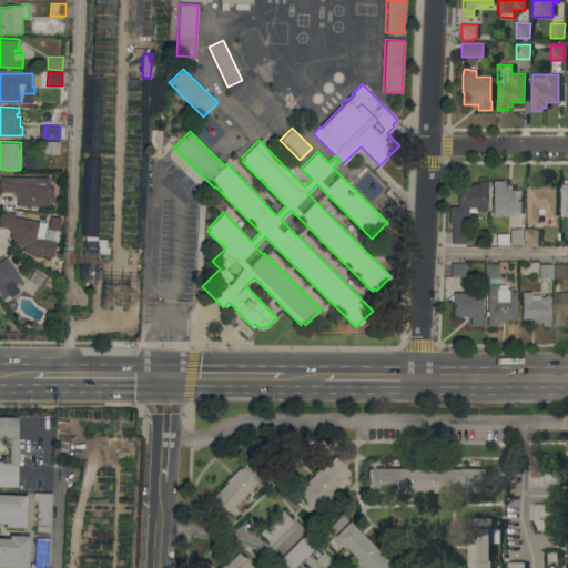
[(59,141),(59,154),(43,153),(44,141),(59,141)]
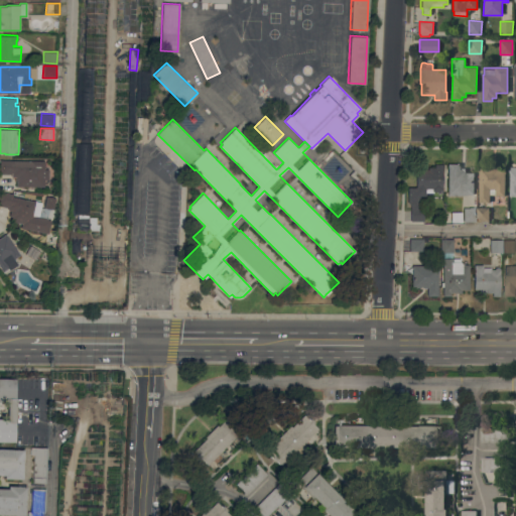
[(275,157),(267,149),(262,154),(269,162),(275,157)]
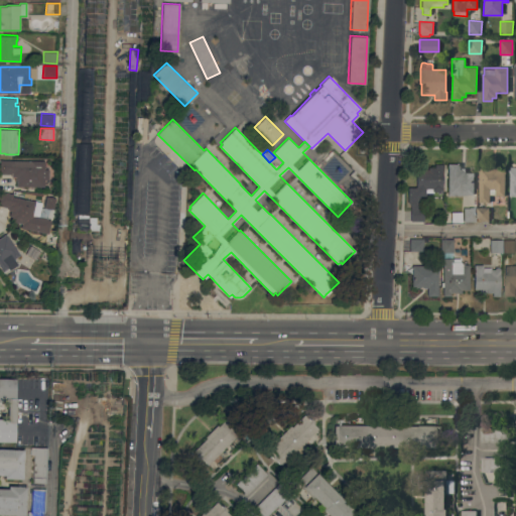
[(0,159),(44,160),(44,169),(48,169),(48,178),(44,178),(44,186),(16,185),(16,179),(15,179),(15,176),(11,176),(12,173),(0,173),(0,159)]
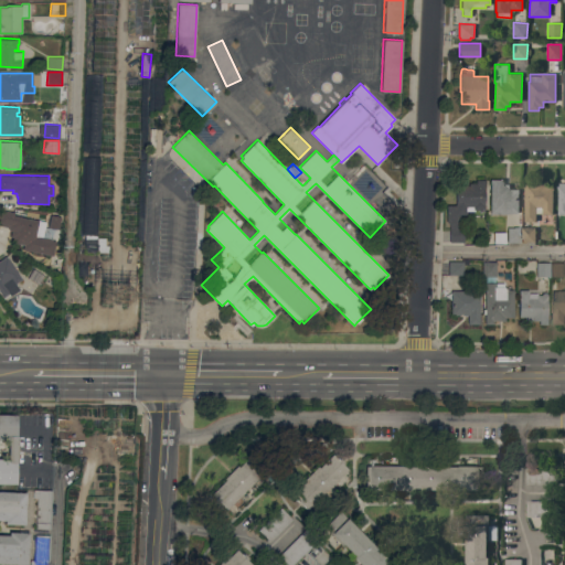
[(519,214),(490,213),(490,183),(490,179),(502,179),(502,184),(510,184),(509,189),(519,190),(519,214)]
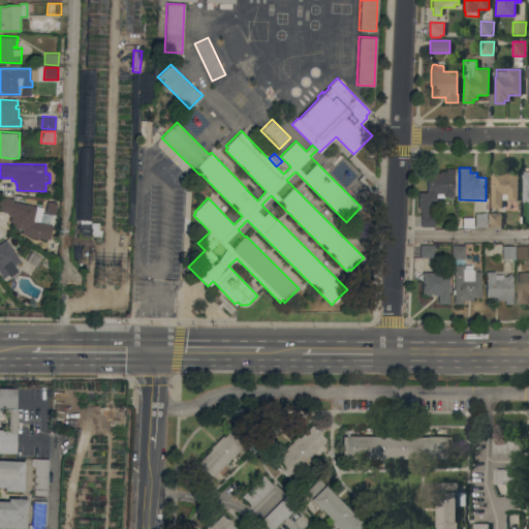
[(491,172),(490,172),(490,167),(499,167),(499,170),(510,172),(510,174),(519,174),(519,179),(517,179),(517,201),(507,201),(507,199),(502,199),(501,208),(491,208),(491,172)]
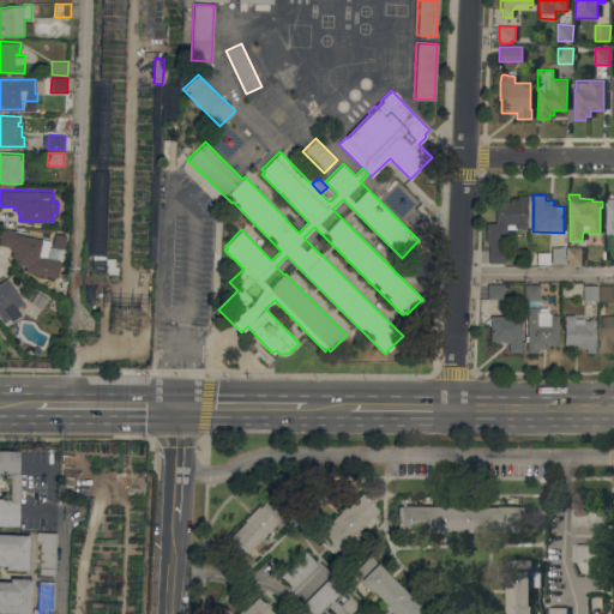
[(489,241),(486,241),(486,222),(495,223),(495,203),(505,203),(505,202),(509,202),(509,198),(517,198),(517,196),(527,196),(527,205),(525,205),(525,222),(527,222),(527,227),(524,227),(524,229),(519,229),(519,227),(516,227),(516,229),(506,229),(506,242),(504,242),(504,262),(488,262),(489,241)]
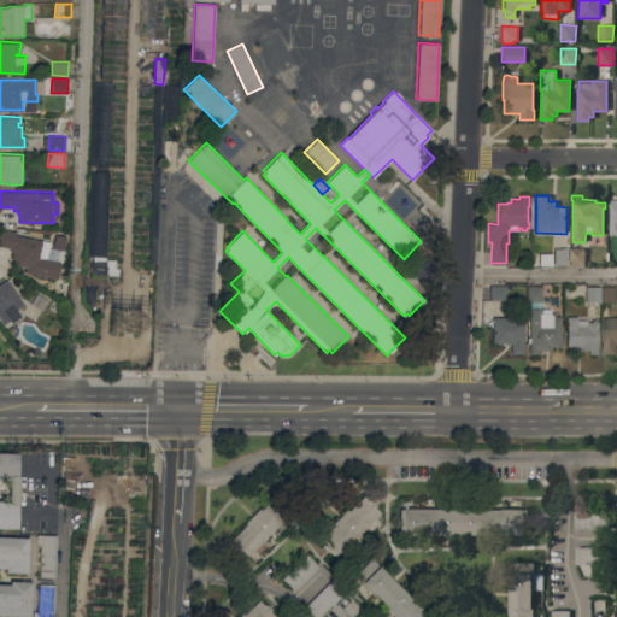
[(25,271),(27,266),(12,264),(13,258),(11,258),(12,252),(10,251),(10,247),(0,245),(0,228),(16,231),(15,234),(41,240),(42,240),(51,241),(47,258),(58,260),(57,262),(60,263),(58,278),(25,271)]
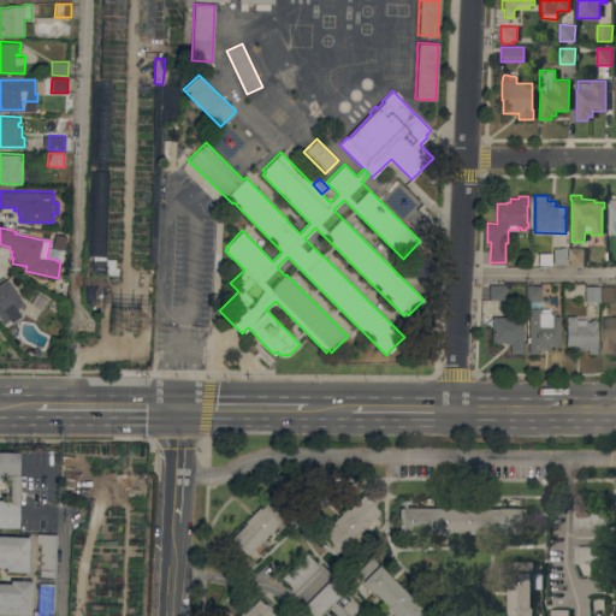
[(567,264),(554,264),(554,248),(568,248),(567,264)]
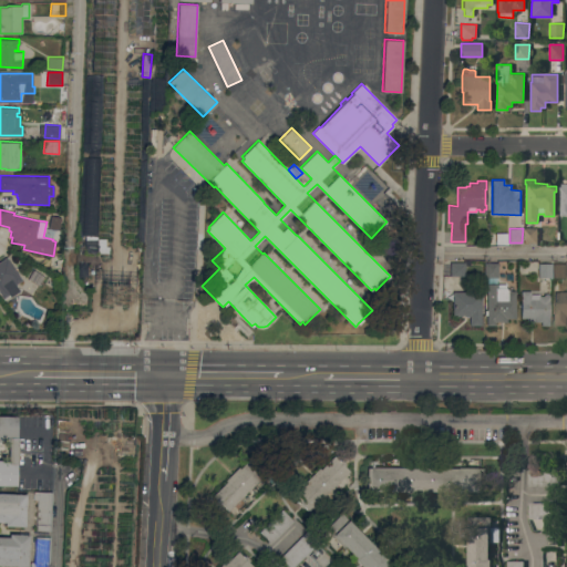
[(537,243),(524,243),(524,228),(537,228),(537,243)]
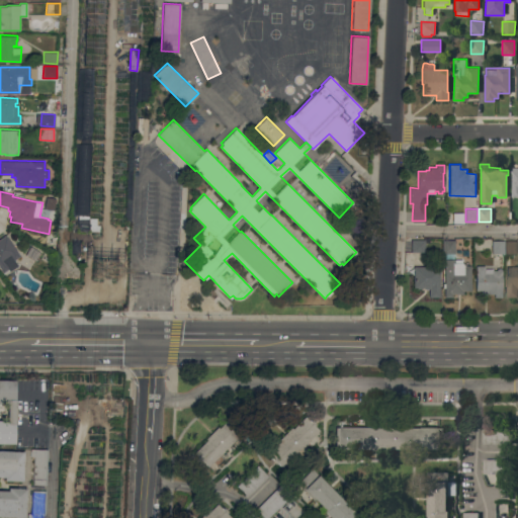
[(20,255),(14,259),(18,265),(10,270),(8,268),(2,272),(0,269),(0,236),(1,238),(6,234),(20,255)]
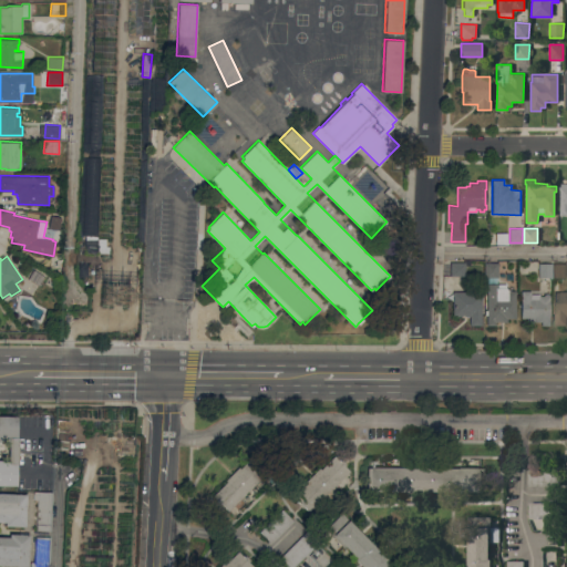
[(450,276),(450,261),(465,261),(465,276),(450,276)]
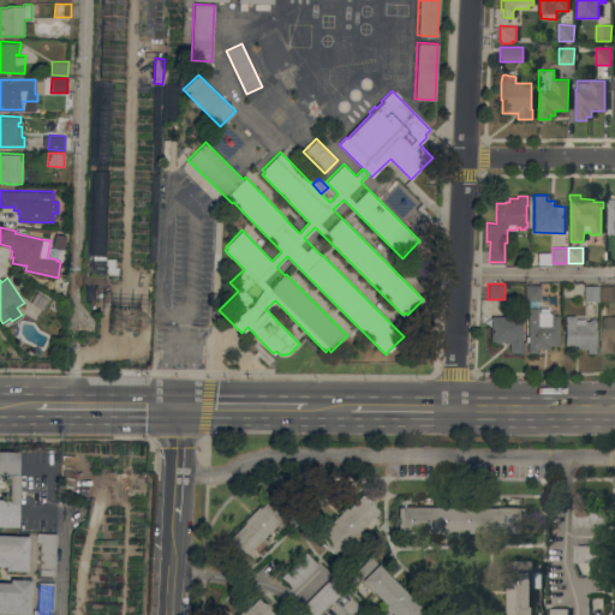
[(525,302),(525,284),(539,284),(539,300),(538,300),(538,308),(549,308),(549,314),(553,314),(553,315),(559,315),(559,345),(550,345),(550,348),(537,348),(537,352),(527,352),(527,341),(526,341),(526,335),(527,335),(527,302),(525,302)]
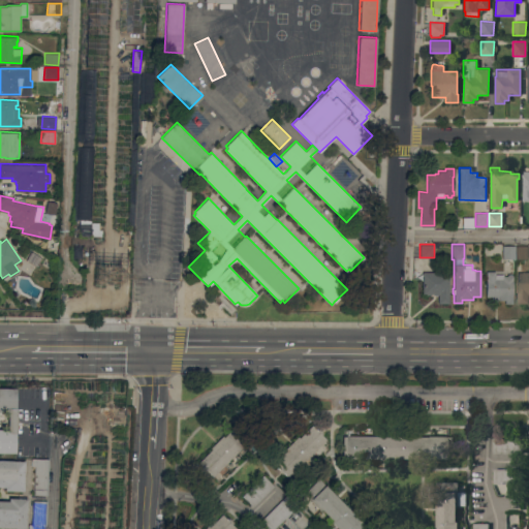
[(515,258),(512,259),(512,266),(505,266),(505,258),(502,259),(502,246),(515,245),(515,258)]
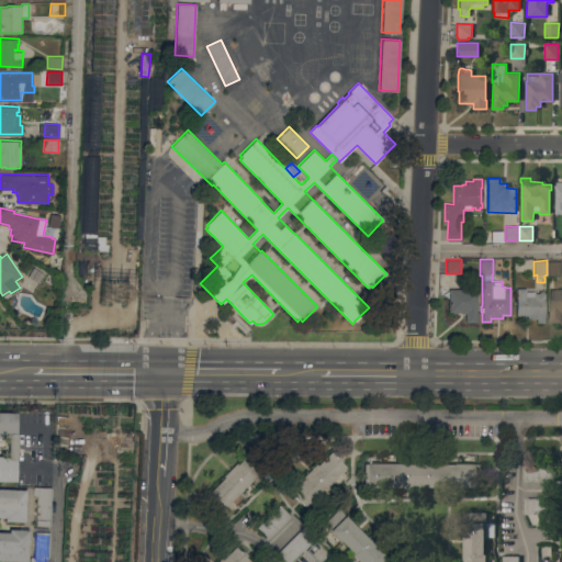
[(561,274),(549,274),(549,261),(561,261),(561,274)]
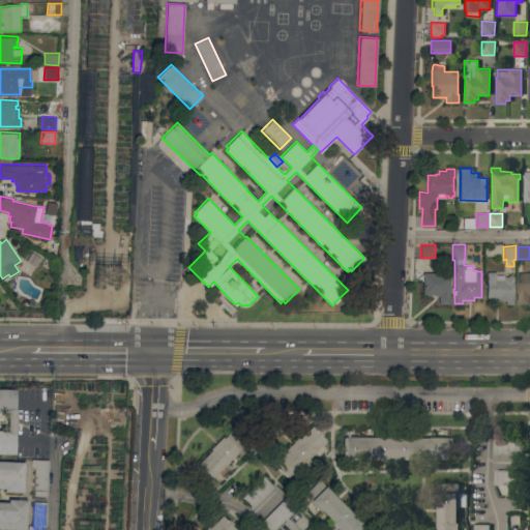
[(487,271),(496,271),(496,274),(504,274),(504,276),(508,276),(508,274),(513,274),(513,281),(513,304),(505,303),(505,300),(492,300),(492,297),(487,297),(487,271)]
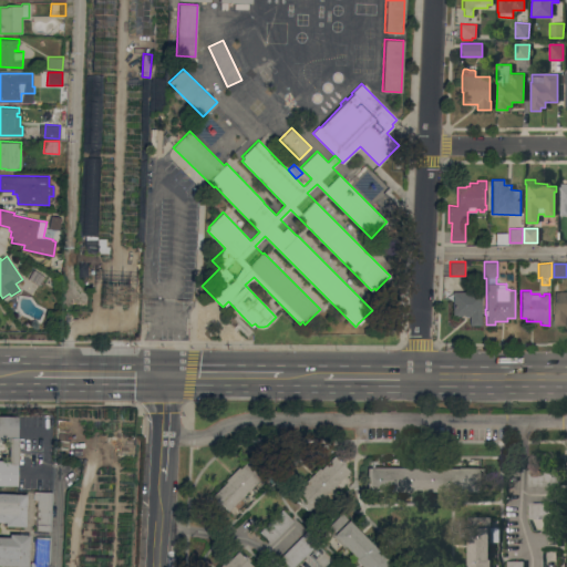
[(481,325),(468,325),(470,316),(455,316),(455,315),(452,315),(452,291),(482,291),(481,325)]
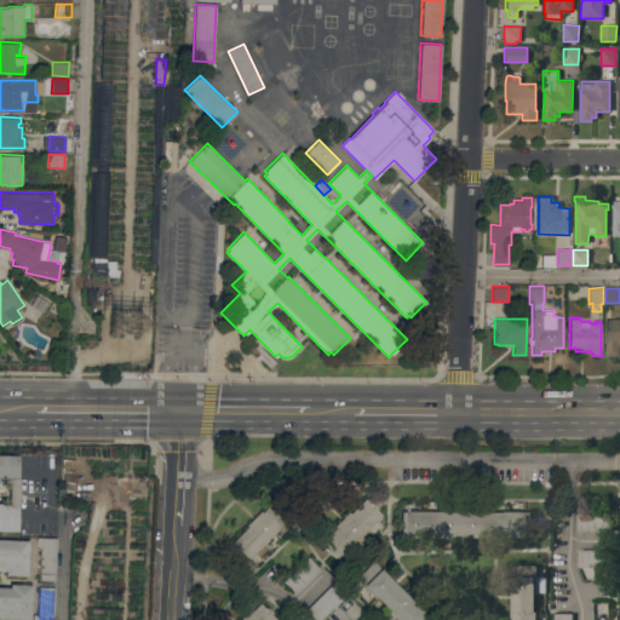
[(607,319),(619,319),(619,356),(607,356),(607,319)]
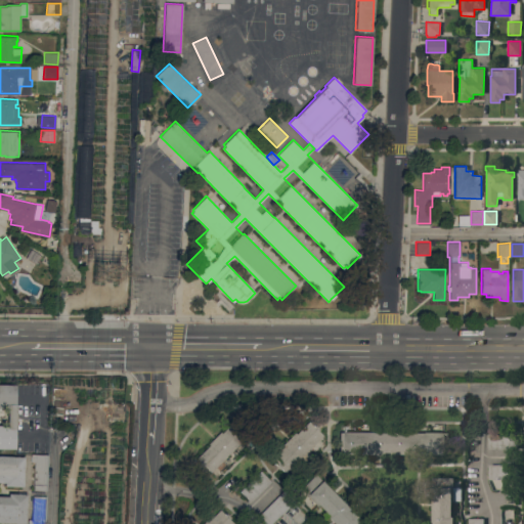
[(15,448),(0,448),(0,425),(7,425),(7,407),(0,407),(0,384),(15,384),(15,448)]
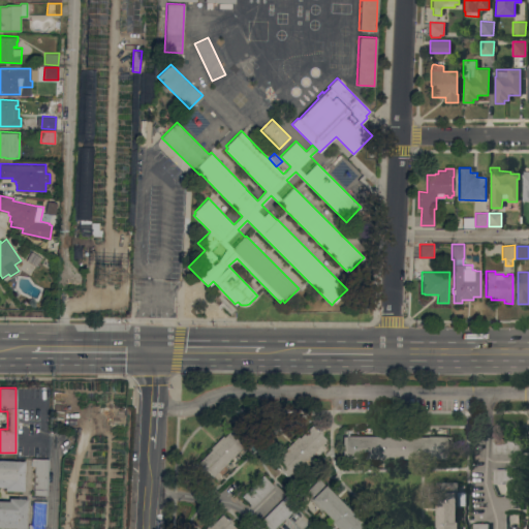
[(213,476),(209,471),(207,473),(201,467),(203,466),(198,462),(212,448),(210,447),(222,435),(224,436),(237,424),(251,438),(244,445),(213,476)]
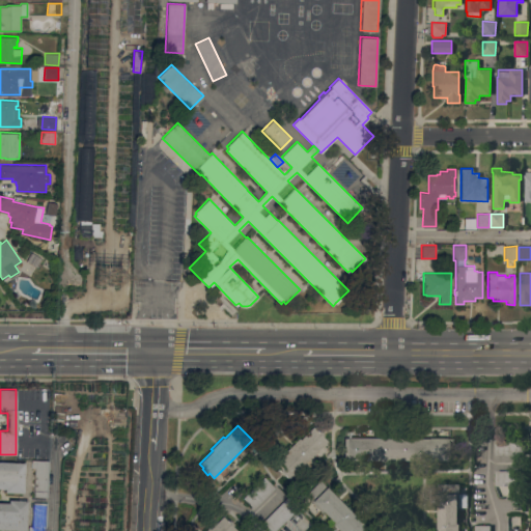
[(289,478),(285,474),(283,476),(278,471),(280,469),(275,464),(287,451),(286,450),(299,438),(300,439),(313,426),(316,429),(318,428),(325,435),(323,436),(328,441),(289,478)]
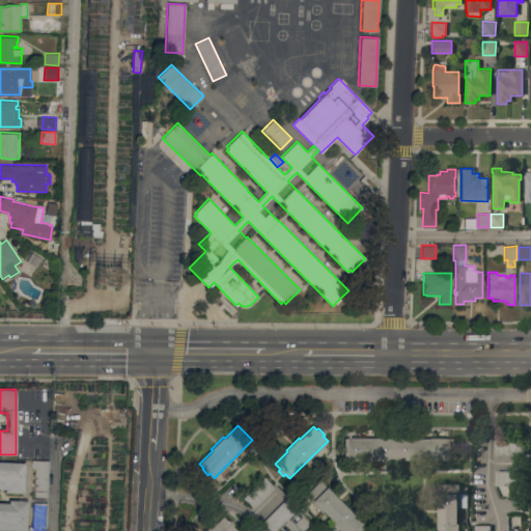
[(451,438),(451,460),(343,460),(343,438),(451,438)]
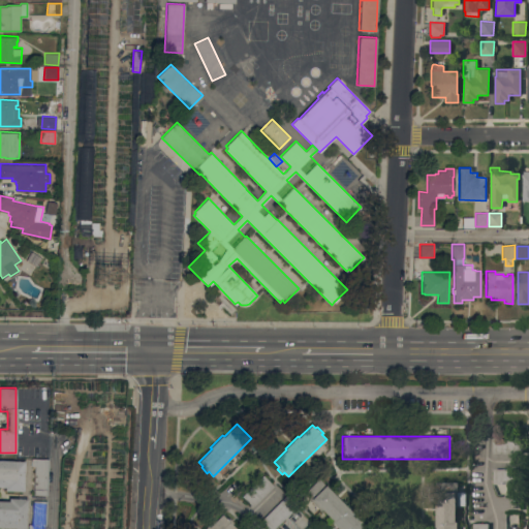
[(523,438),(523,454),(492,454),(493,438),(523,438)]
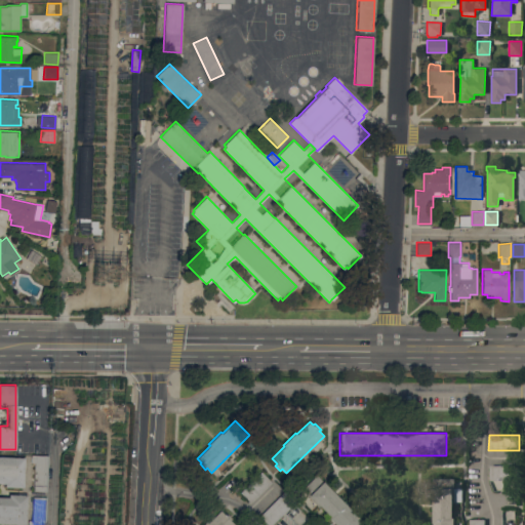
[(35,461),(31,461),(31,455),(48,456),(46,491),(33,490),(35,461)]
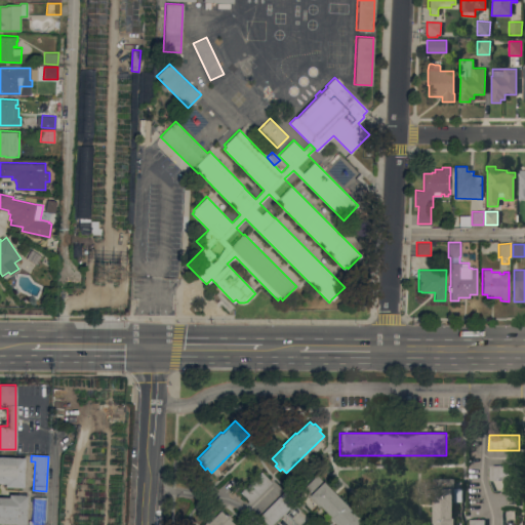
[(0,456),(24,458),(23,487),(3,486),(3,483),(0,482),(0,456)]
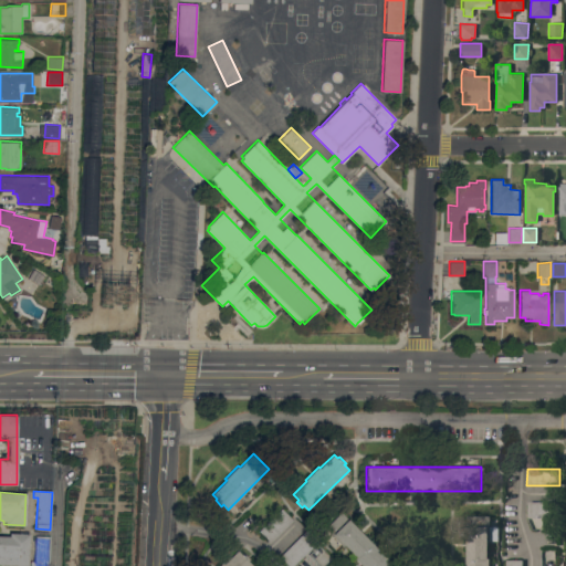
[(559,501),(559,519),(527,519),(527,501),(559,501)]
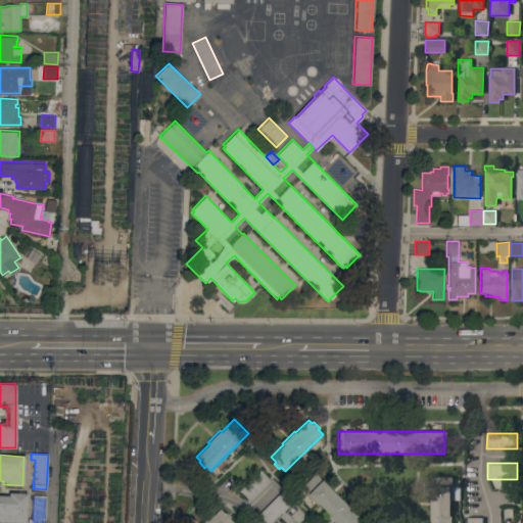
[(249,501),(239,489),(260,469),(271,480),(249,501)]
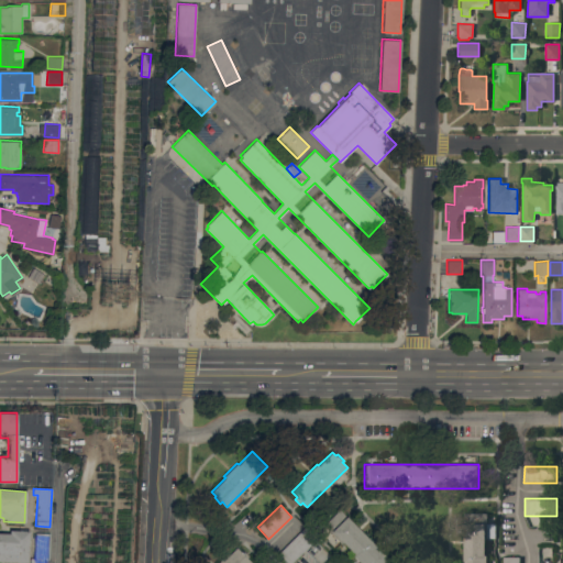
[(360,562),(352,555),(353,553),(342,542),(341,543),(322,525),(340,508),(393,562),(360,562)]
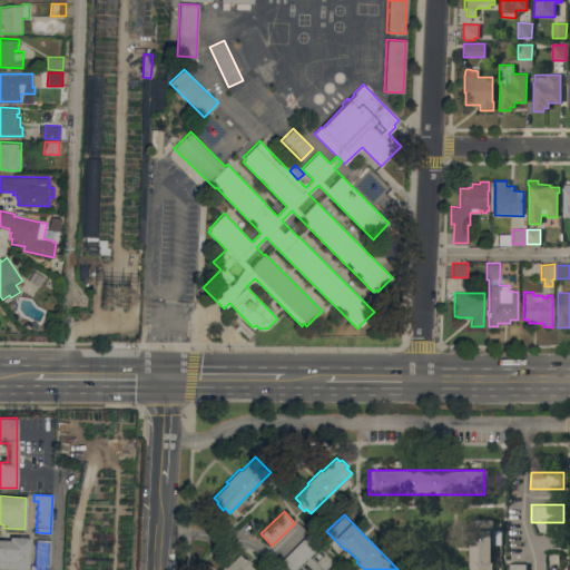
[(470,569),(470,519),(493,519),(493,530),(501,530),(501,546),(493,546),(493,547),(491,547),(491,562),(493,562),(493,569),(470,569)]
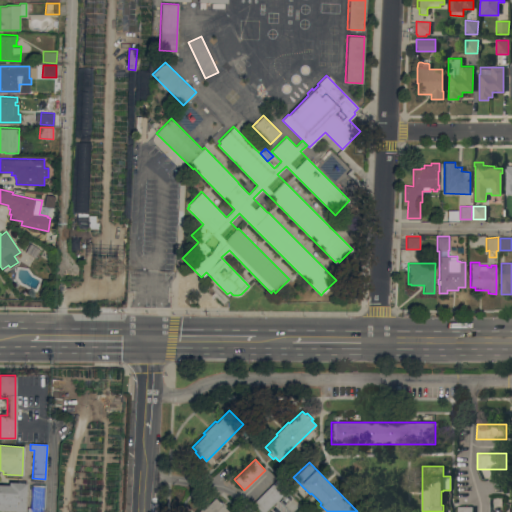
[(264,511),(262,511),(253,503),(278,478),(288,488),(264,511)]
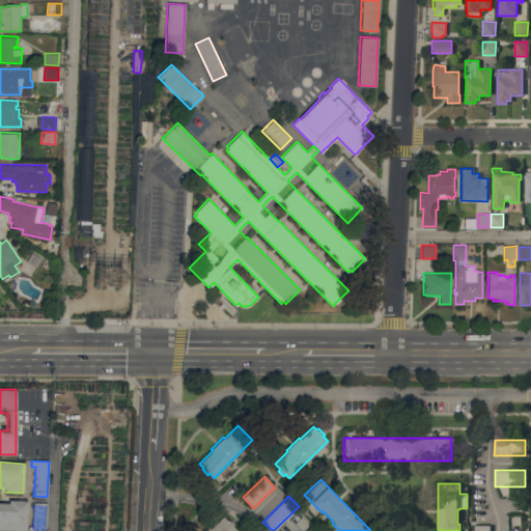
[(0,502),(8,503),(8,501),(27,502),(25,530),(0,530),(0,502)]
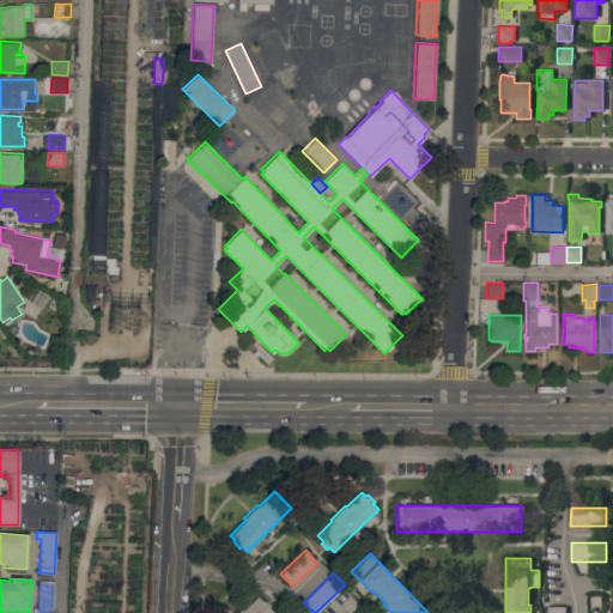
[(32,612),(34,607),(37,607),(38,580),(54,580),(53,612),(32,612)]
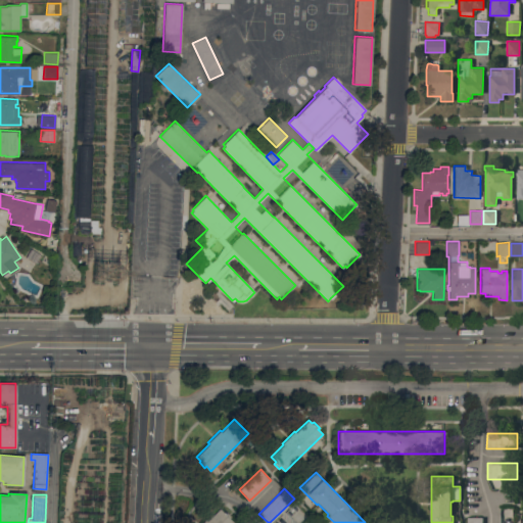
[(201,522),(205,519),(207,520),(220,508),(225,513),(226,511),(231,516),(230,517),(234,522),(232,522),(201,522)]
